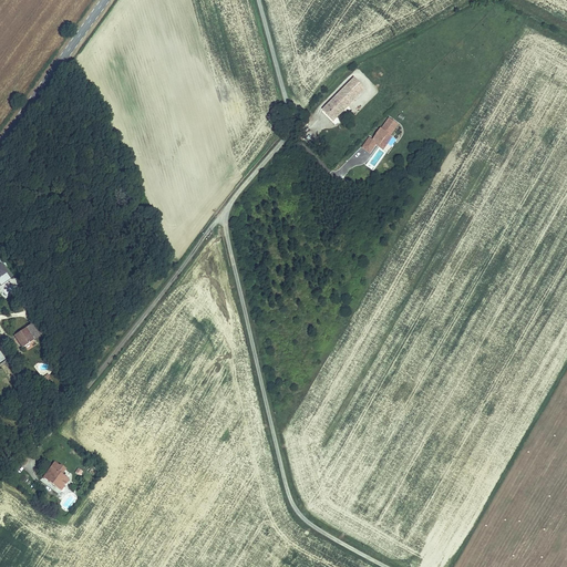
[(354,80),(349,85),(360,96),(366,90),(354,80)]
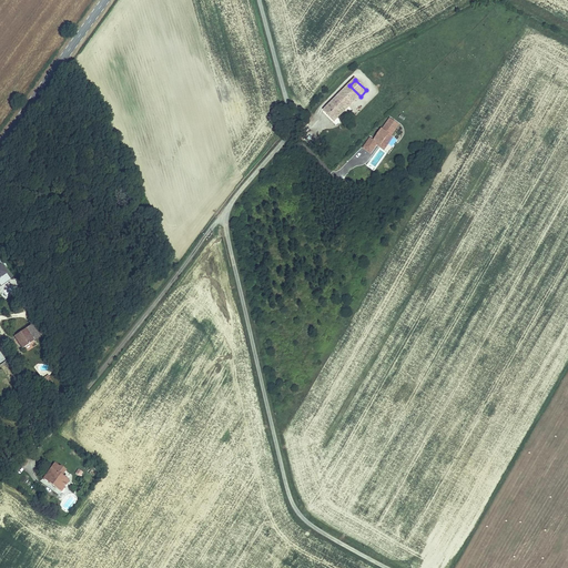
[(350,85),(324,111),(335,122),(361,97),(350,85)]
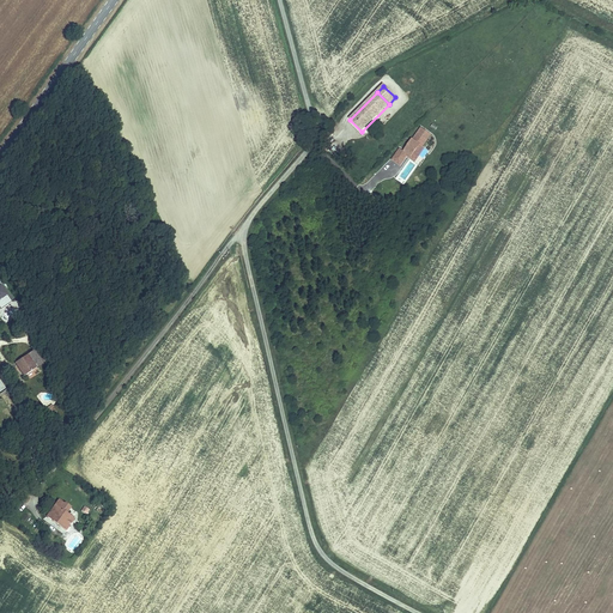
[(404,150),(412,157),(420,145),(412,138),(404,150)]
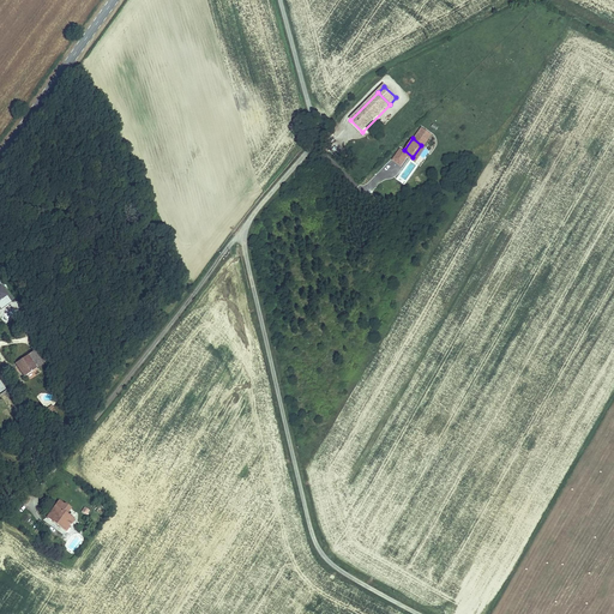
[(427,149),(421,145),(413,157),(417,161),(427,149)]
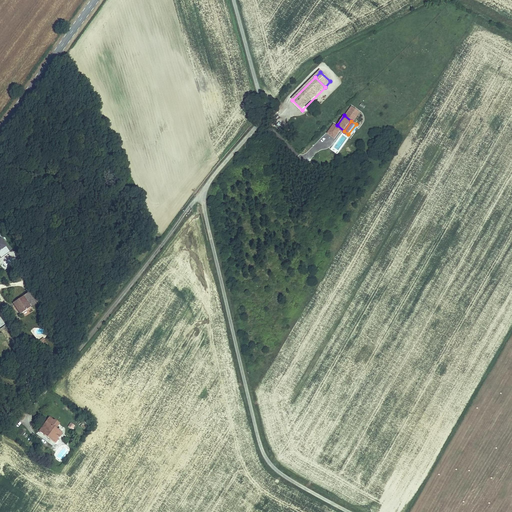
[(10,252),(1,239),(0,239),(0,257),(1,259),(10,252)]
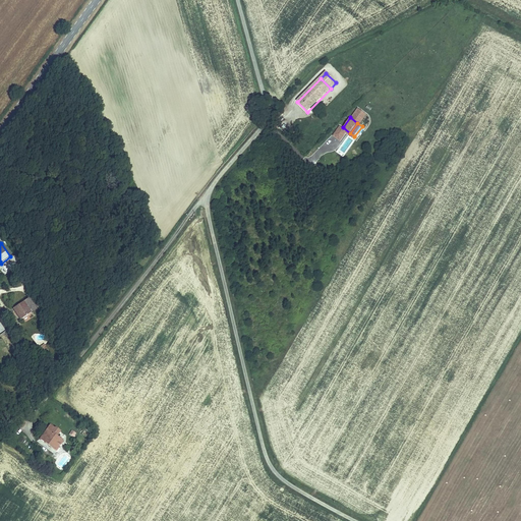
[(35,295),(24,301),(32,312),(43,306),(35,295)]
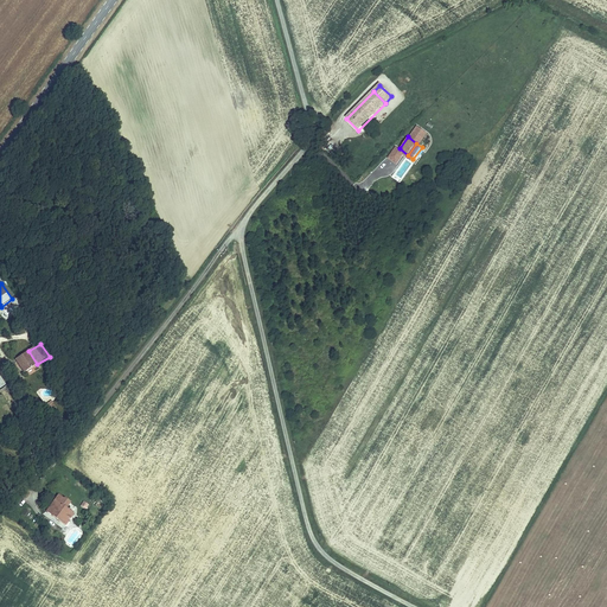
[(29,351),(16,359),(24,372),(37,364),(29,351)]
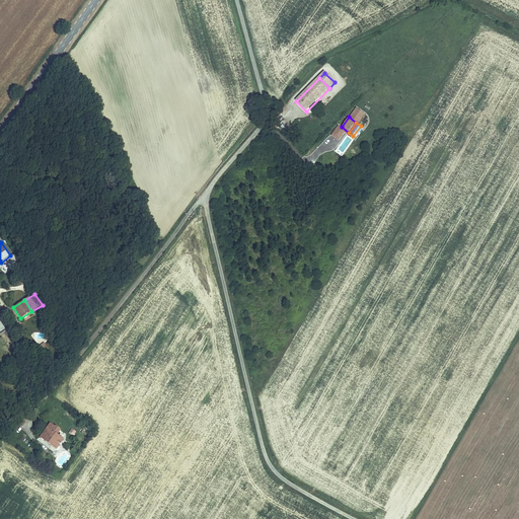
[(50,434),(44,441),(55,449),(63,440),(56,434),(60,429),(56,426),(52,422),(45,430),(50,434)]
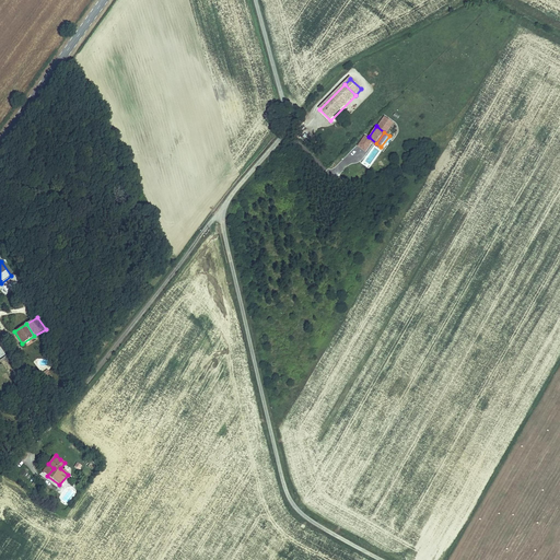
[(43,471),(47,476),(54,468),(48,464),(43,471)]
